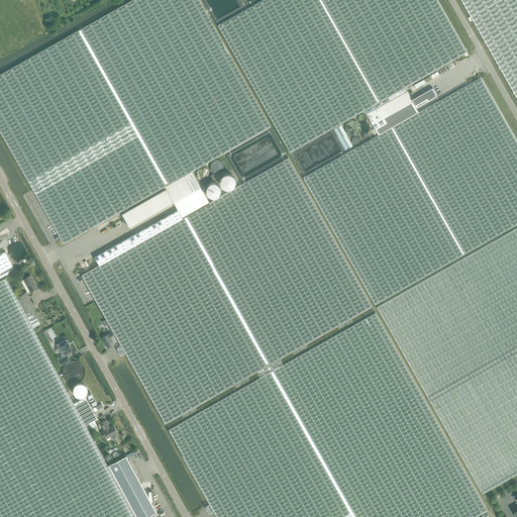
[(0,131),(63,243),(165,186),(191,171),(271,126),(198,0),(130,0),(0,74),(0,131)]
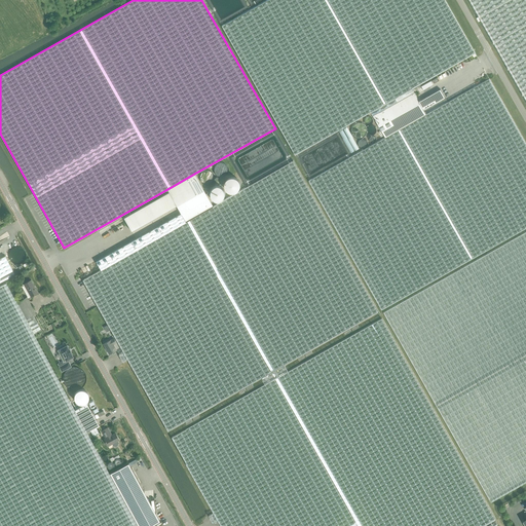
[(295,155),(371,112),(412,88),(475,53),(444,0),(267,0),(222,26),(295,155)]
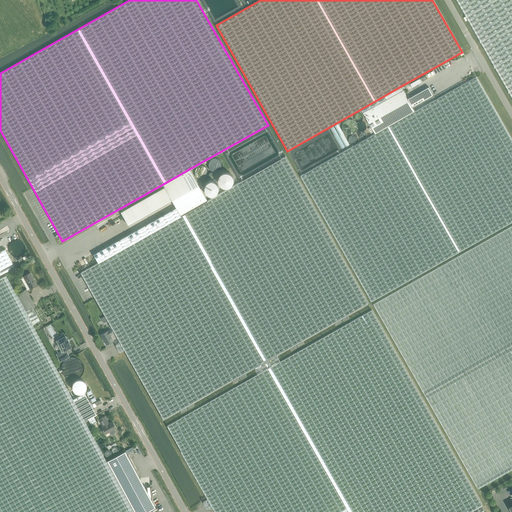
[(511,0),(457,0),(511,96),(511,0)]
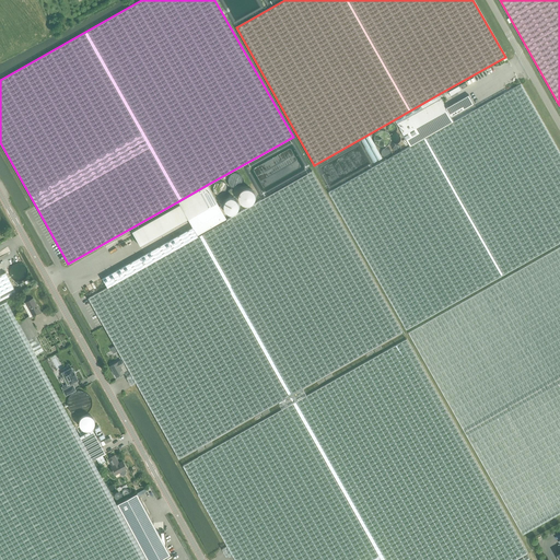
[(454,121),(410,147),(329,193),(407,330),(559,243),(559,153),(521,84),(454,121)]
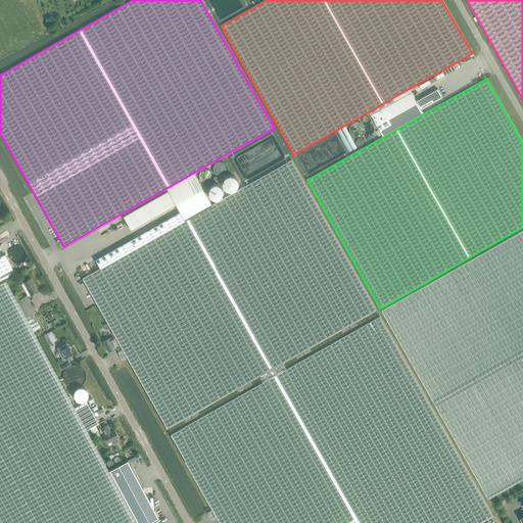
[(428,81),(419,86),(421,90),(430,84),(428,81)]
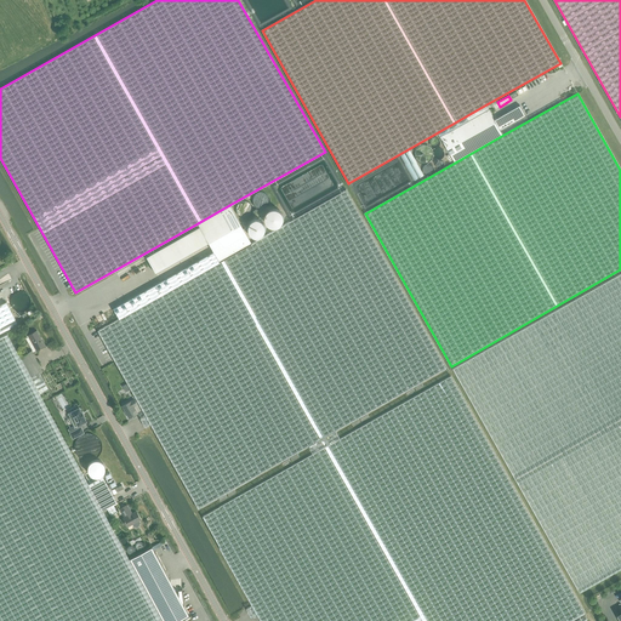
[(438,132),(455,163),(503,135),(500,130),(527,115),(520,104),(494,119),(486,104),(438,132)]
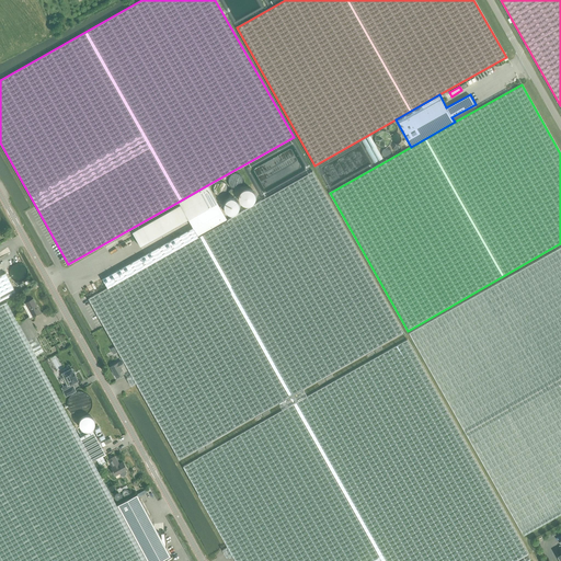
[(179,459),(278,402),(304,389),(403,333),(312,172),(227,220),(227,219),(197,236),(193,227),(125,265),(102,279),(106,287),(88,298),(132,374),(126,377),(130,385),(136,382),(179,459)]
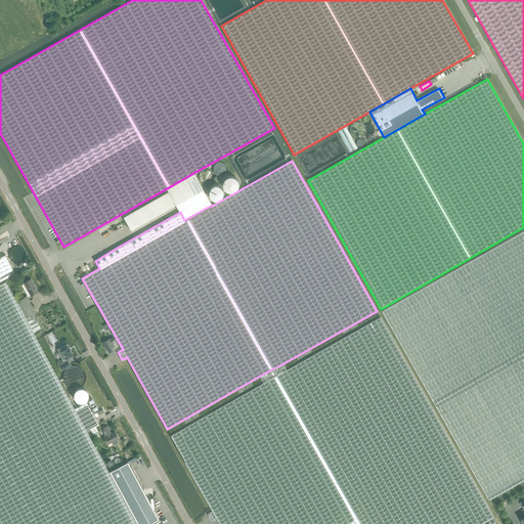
[(184,220),(212,205),(193,173),(167,188),(168,191),(123,217),(130,230),(175,205),(180,212),(184,220)]
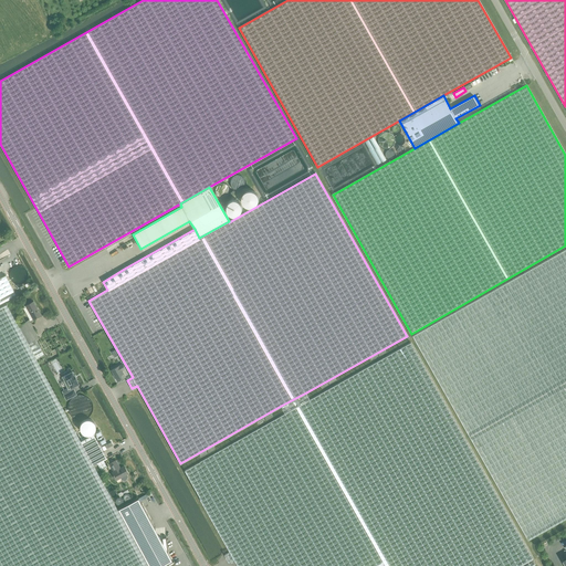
[(565,249),(412,336),(528,540),(565,517),(565,249)]
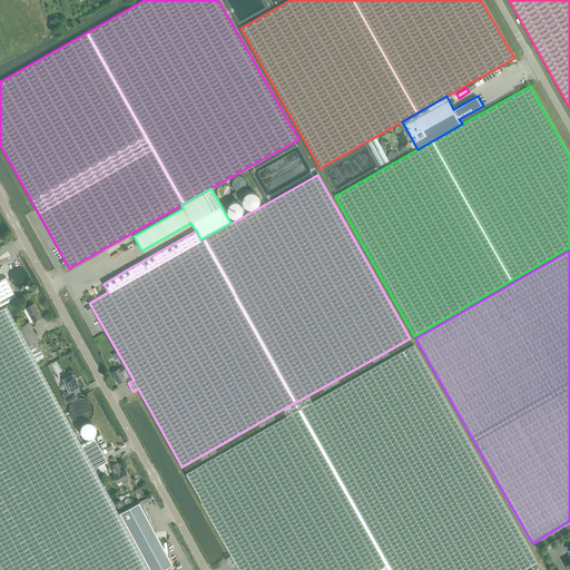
[(0,301),(13,294),(15,293),(6,277),(0,279),(0,301)]
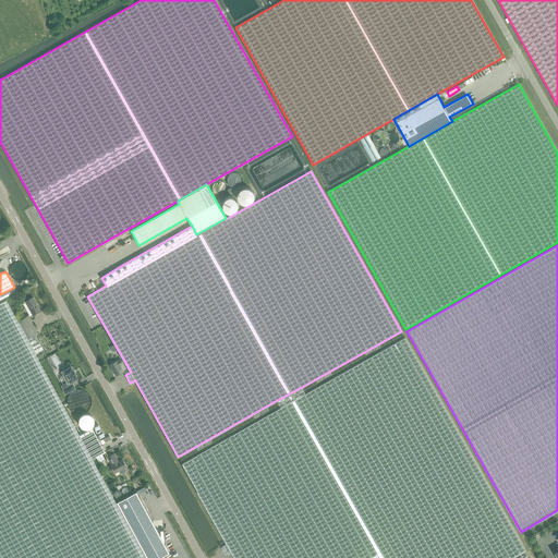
[(29,316),(33,314),(39,310),(33,296),(25,301),(23,303),(29,316)]
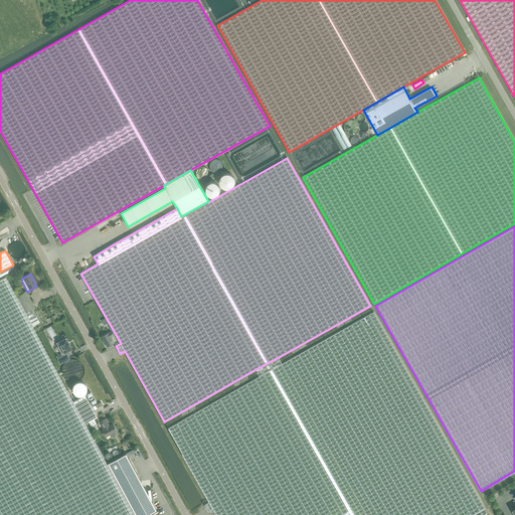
[(6,277),(0,280),(0,514),(135,514),(107,464),(86,423),(73,401),(38,337),(33,326),(16,296),(6,277)]
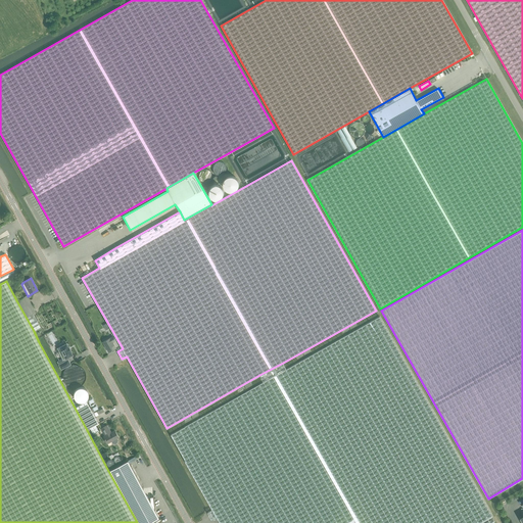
[(17,299),(16,300),(34,331),(41,327),(33,313),(35,312),(27,295),(17,299)]
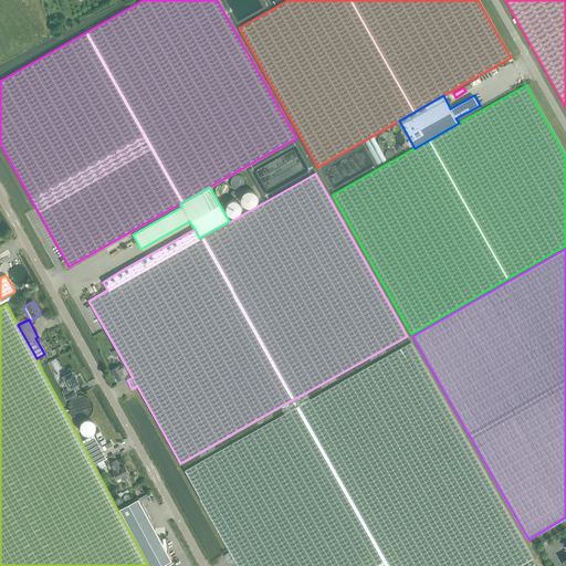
[(310,399),(306,392),(281,406),(285,413),(184,470),(230,551),(224,554),(229,562),(234,559),(238,565),(519,565),(533,558),(411,343),(310,399)]
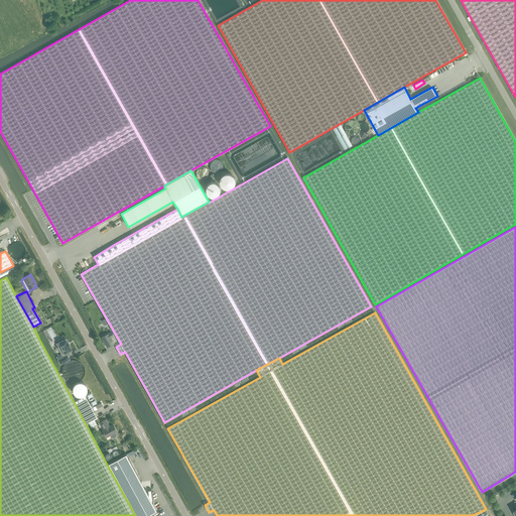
[(102,337),(103,339),(107,347),(114,343),(111,338),(114,336),(112,332),(102,337)]
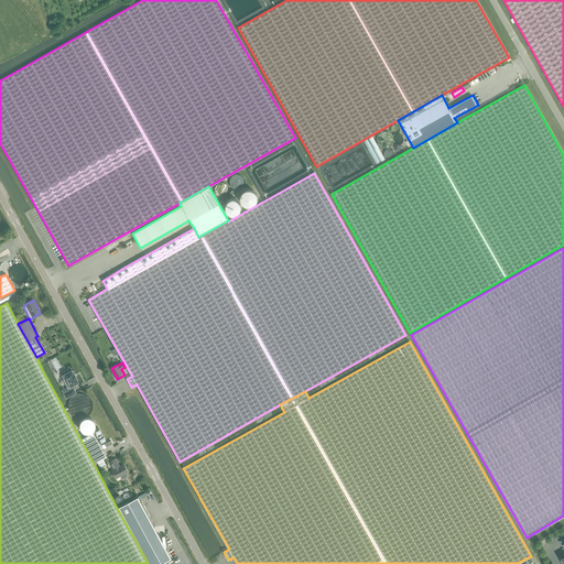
[(65,373),(62,376),(68,388),(68,387),(69,390),(64,393),(66,398),(76,392),(73,388),(72,386),(78,382),(72,370),(69,371),(68,369),(64,371),(65,373)]
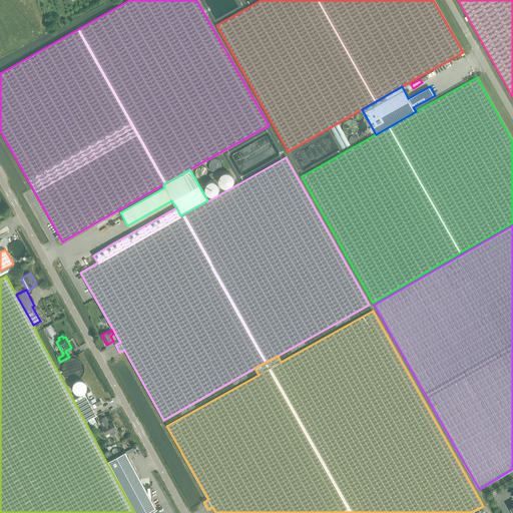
[(96,401),(90,390),(85,393),(91,404),(96,401)]
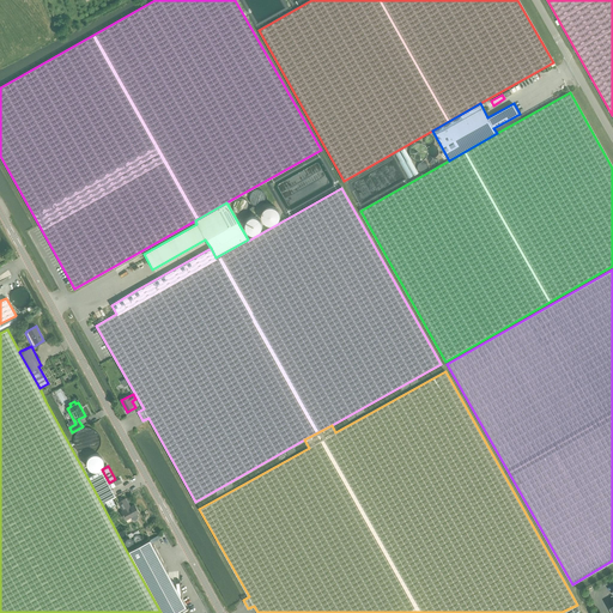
[(101,469),(87,478),(101,503),(104,501),(105,503),(113,498),(116,497),(101,469)]
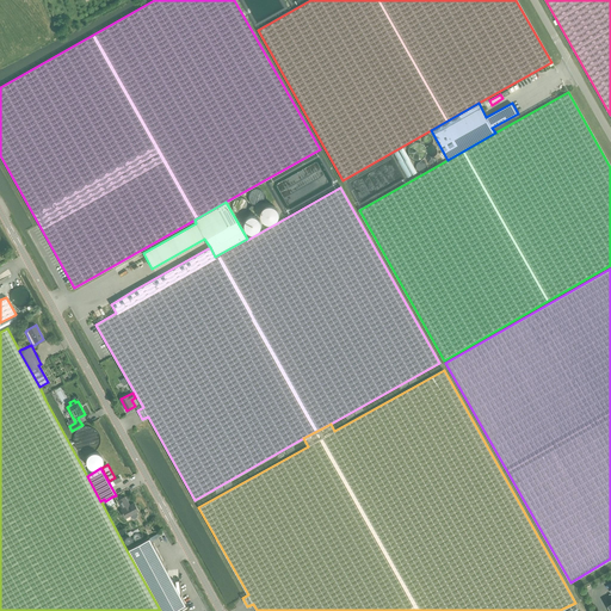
[(112,497),(105,501),(109,507),(116,504),(112,497)]
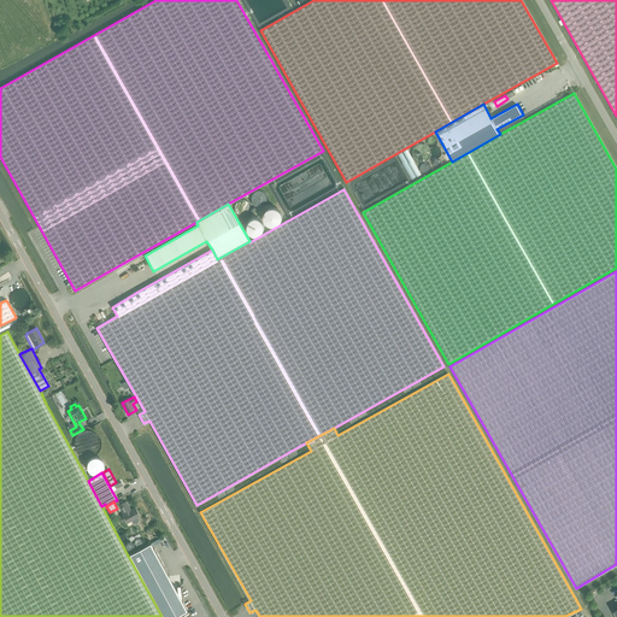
[(137,517),(140,516),(135,509),(130,510),(127,503),(121,505),(124,513),(122,515),(127,523),(131,521),(133,523),(135,523),(136,523),(137,523),(139,522),(139,519),(137,517)]
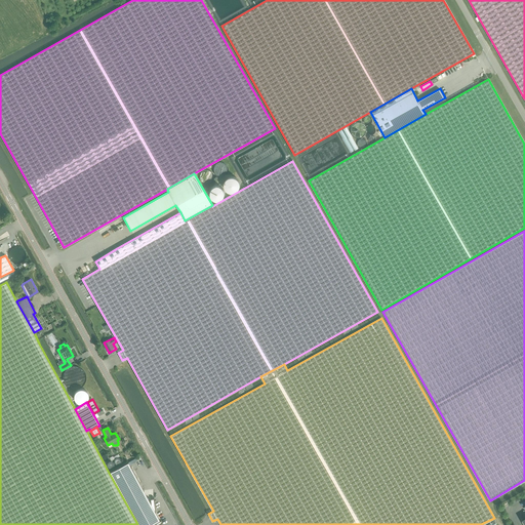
[(137,524),(149,524),(160,520),(129,462),(109,473),(137,524)]
